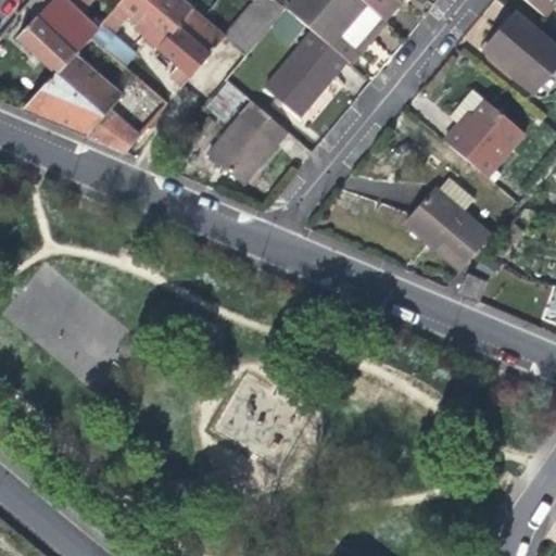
[(90,0),(51,0),(17,39),(33,52),(54,72),(57,71),(74,51),(79,45),(83,41),(88,35),(90,33),(95,28),(78,14),(90,0)]
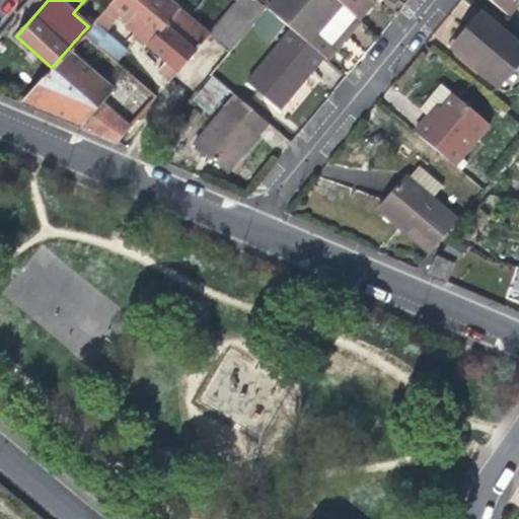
[(123,24),(140,40),(157,20),(163,25),(178,8),(169,0),(112,0),(88,26),(84,30),(94,40),(106,25),(105,23),(117,12),(122,16),(126,20),(123,24)]
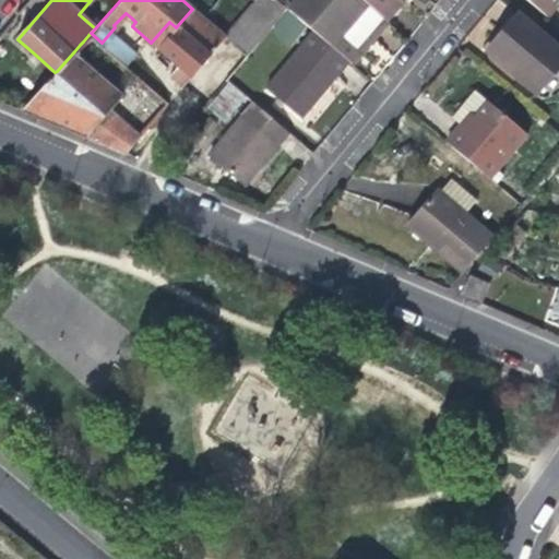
[(284,8),(275,0),(256,0),(252,4),(224,37),(244,55),(284,8)]
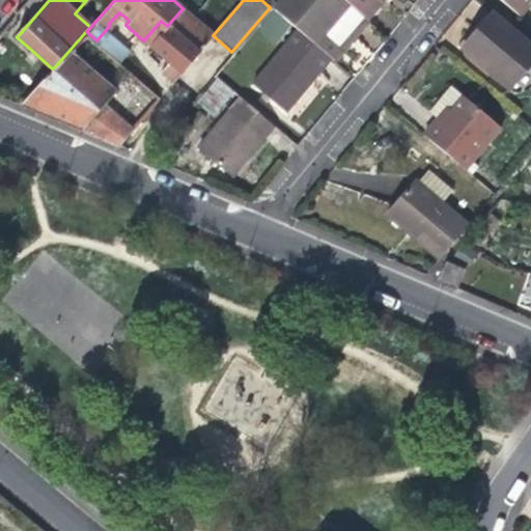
[(294,0),(280,16),(298,31),(299,32),(322,52),(332,61),(340,51),(359,30),(366,23),(340,0),(294,0)]
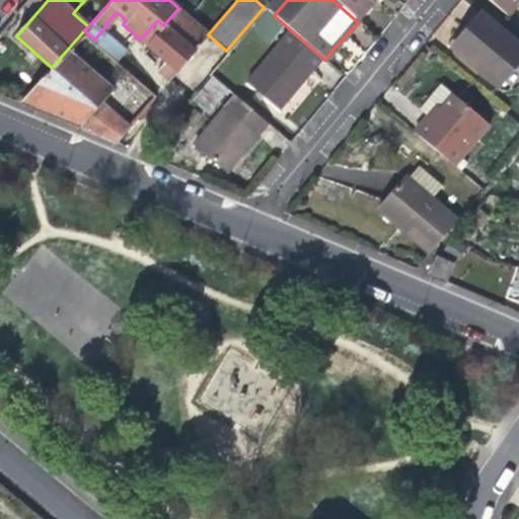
[(332,0),(358,22),(373,3),(370,0),(332,0)]
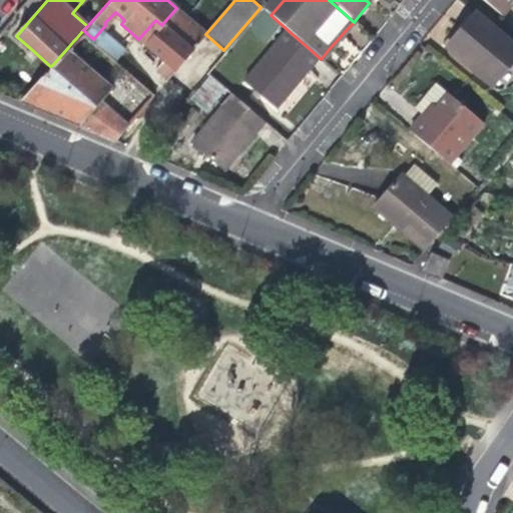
[(512,0),(481,0),(501,16),(512,0)]
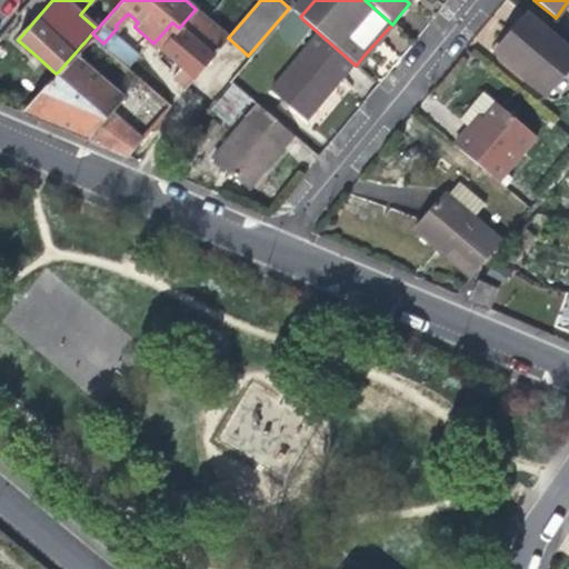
[(228,38),(196,9),(179,28),(172,22),(153,43),(168,56),(180,67),(171,78),(185,89),(228,38)]
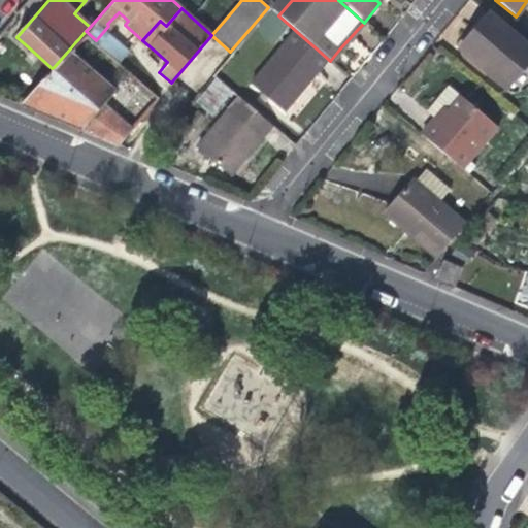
[(288,25),(272,11),(259,26),(274,40),(288,25)]
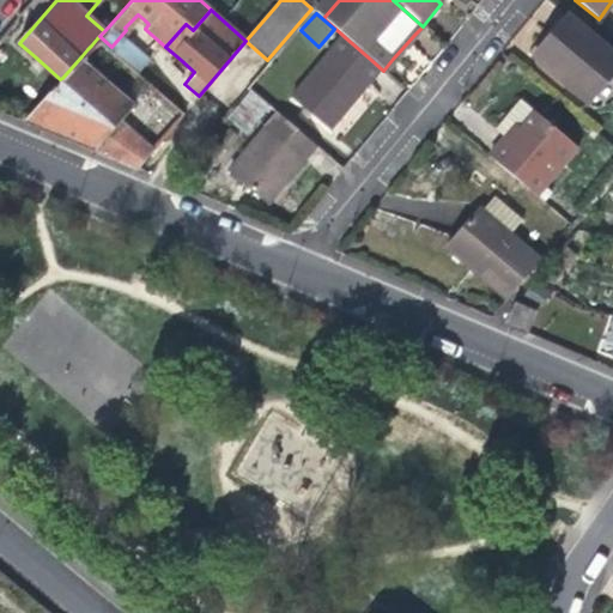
[(548,42),(533,62),(588,108),(612,77),(612,60),(565,20),(548,42)]
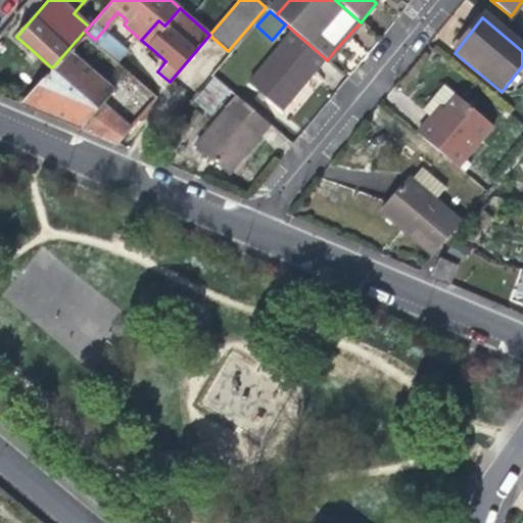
[(83,33),(93,41),(95,40),(85,31),(83,33)]
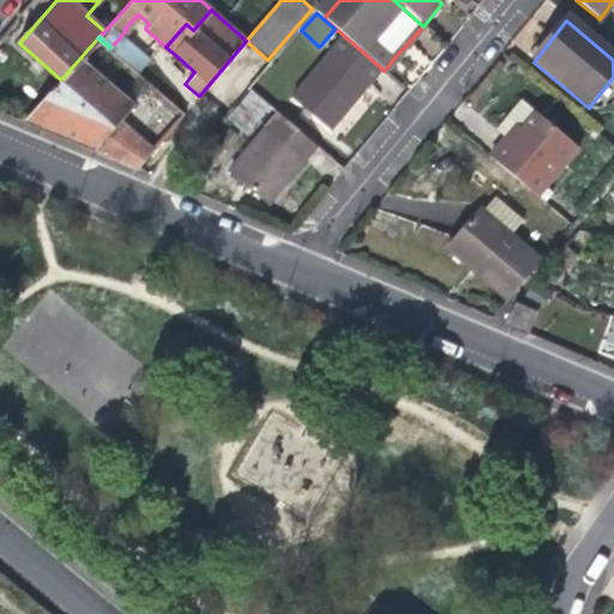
[(290,97),(319,121),(372,60),(345,37),(344,36),(290,97)]
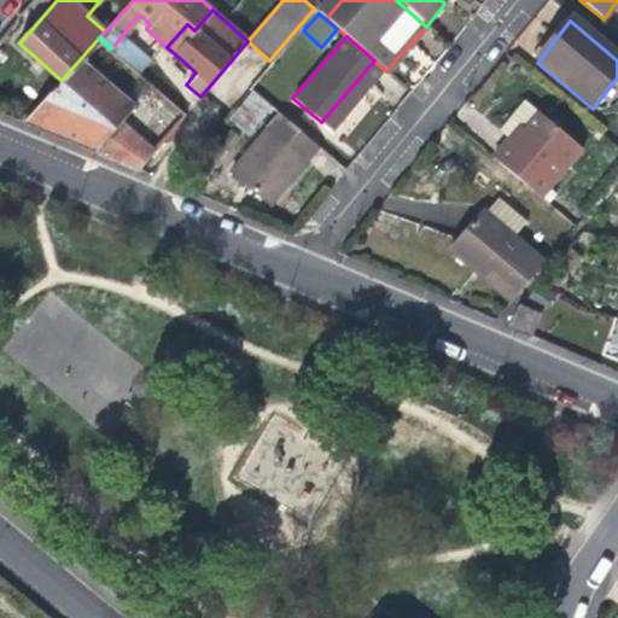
[(104,56),(110,48),(98,39),(92,46),(99,53),(95,57),(97,58),(103,64),(108,59),(104,56)]
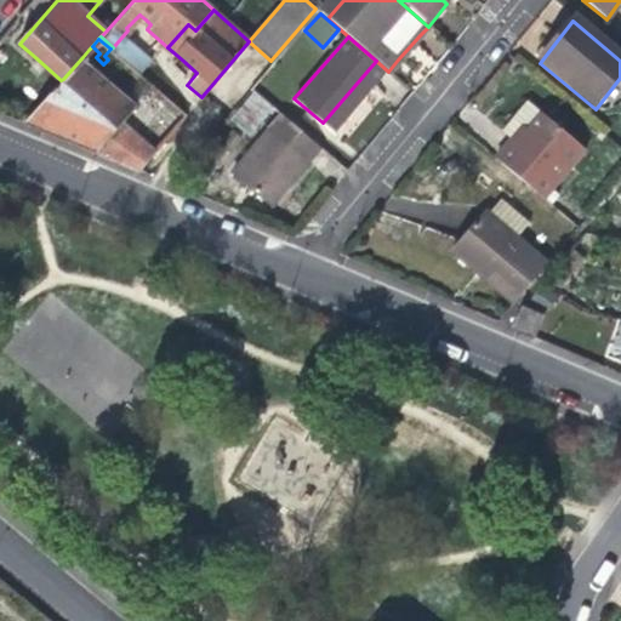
[(89,50),(96,57),(100,53),(92,46),(89,50)]
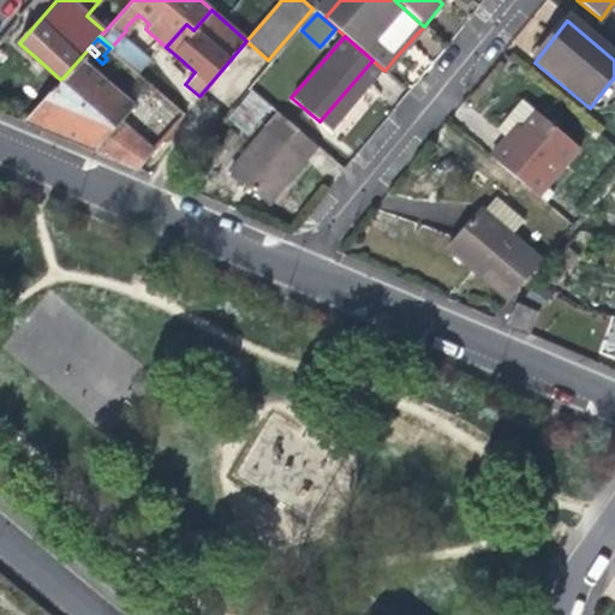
[(115,88),(82,57),(63,78),(23,119),(106,155),(137,168),(177,123),(154,102),(162,93),(133,67),(132,69),(121,81),(115,88)]
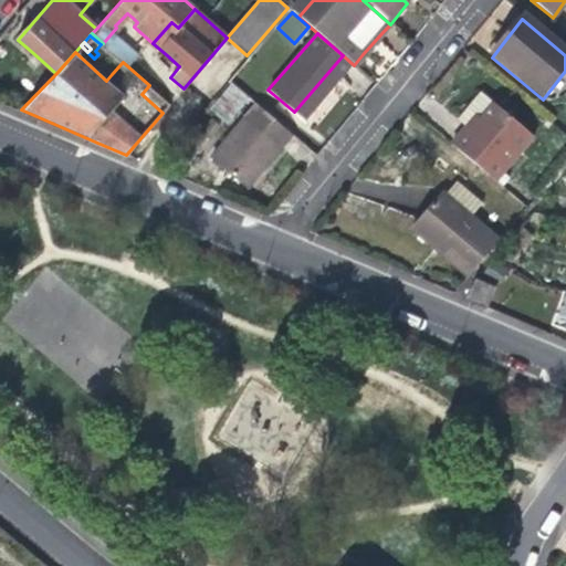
[(102,65),(112,74),(122,63),(113,54),(102,65)]
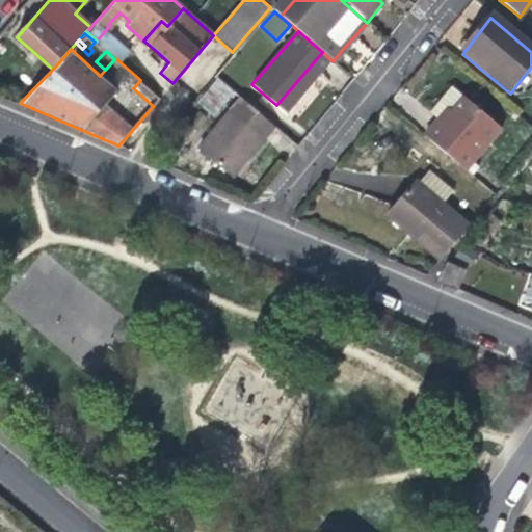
[(322,52),(276,105),(286,113),(299,98),(333,61),(322,52)]
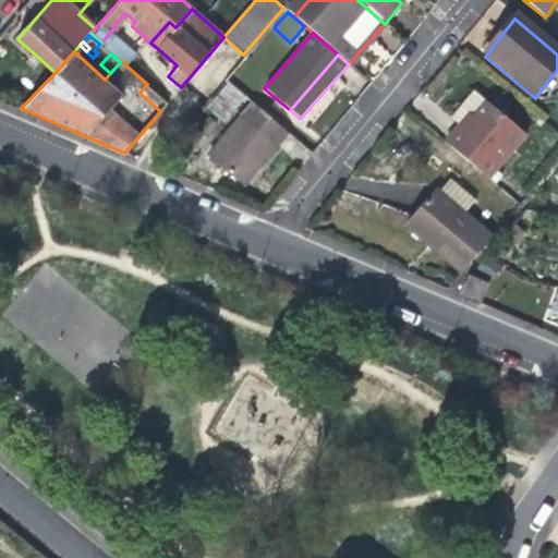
[(205,109),(227,124),(247,96),(226,81),(205,109)]
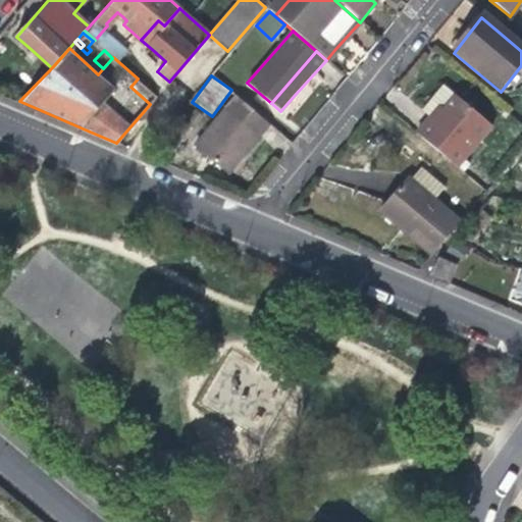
[(145,85),(138,79),(131,87),(150,104),(157,96),(145,85)]
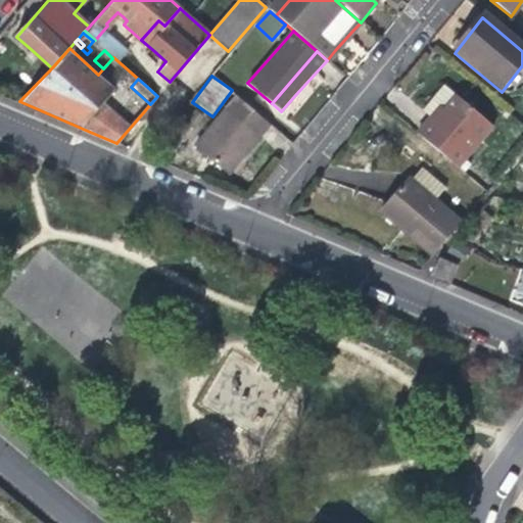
[(218,165),(260,116),(237,96),(194,144),(206,155),(218,165)]
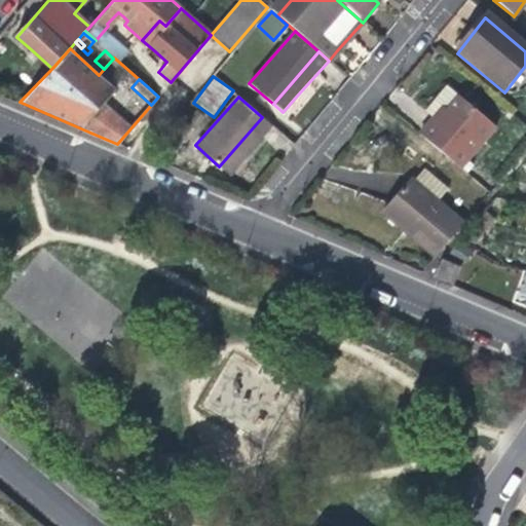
[(421,137),(464,174),(499,130),(461,100),(448,116),(438,127),(433,122),(421,137)]
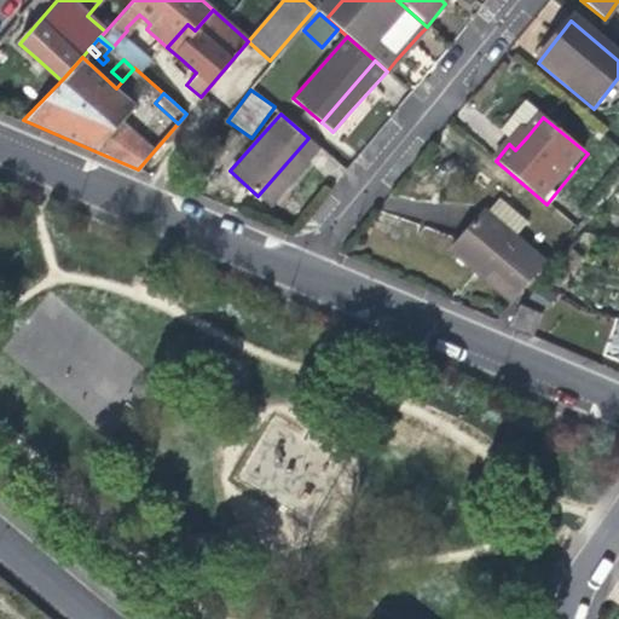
[(319,148),(308,138),(258,196),(268,206),(319,148)]
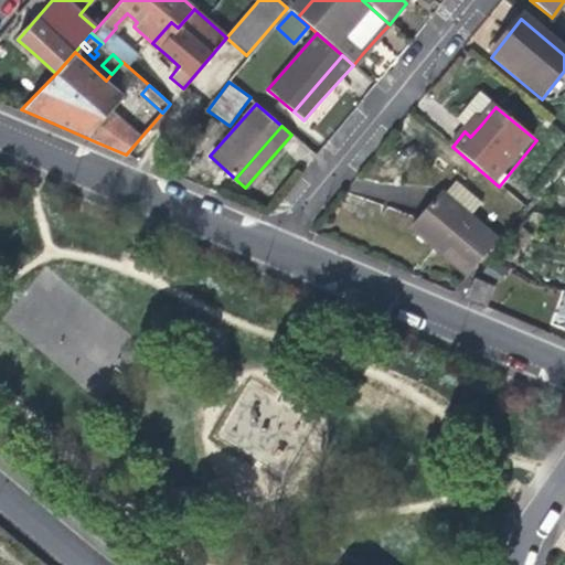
[(391,137),(377,153),(386,160),(400,144),(391,137)]
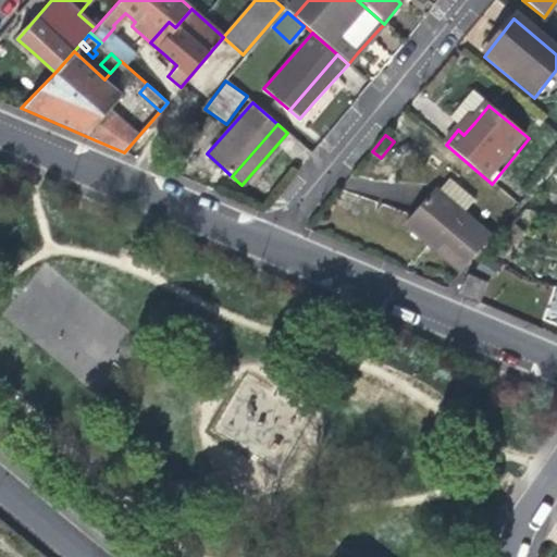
[(445,178),(434,190),(461,214),(471,202),(445,178)]
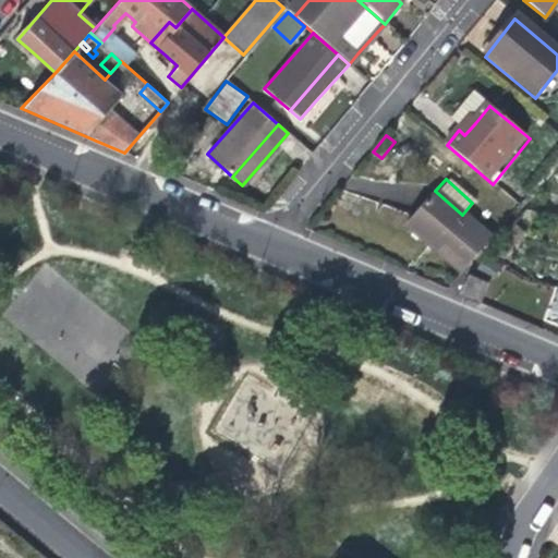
[(433,189),(407,218),(435,243),(429,249),(458,274),(489,238),(462,215),(435,191),(433,189)]
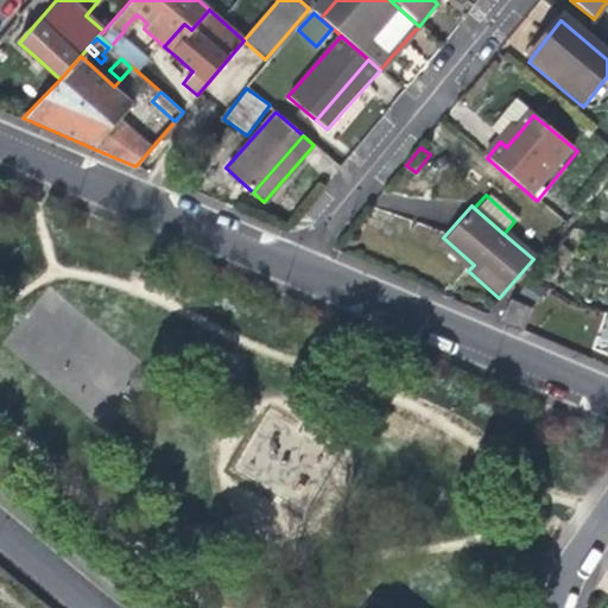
[(454,258),(468,271),(474,265),(443,238),(437,244),(454,258)]
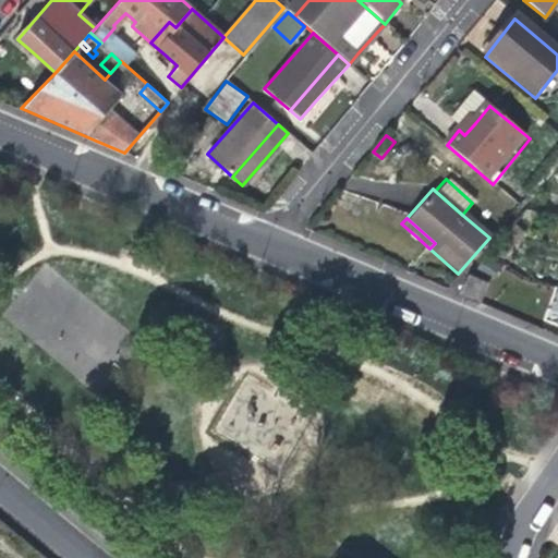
[(483,266),(492,274),(501,262),(493,254),(483,266)]
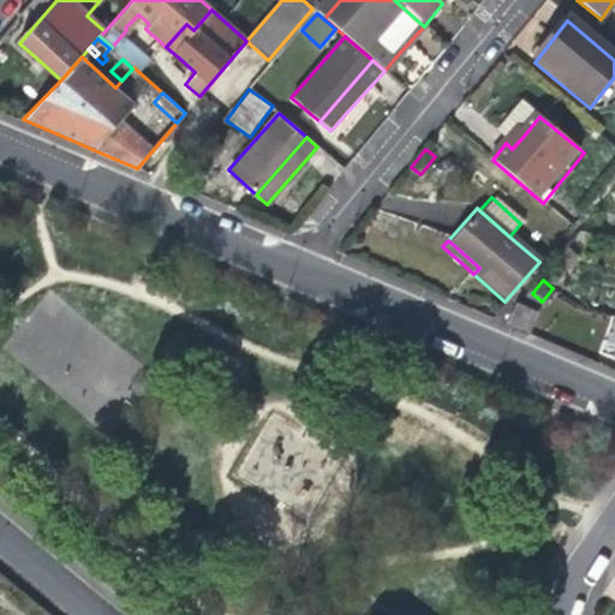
[(508,327),(527,335),(536,315),(517,306),(508,327)]
